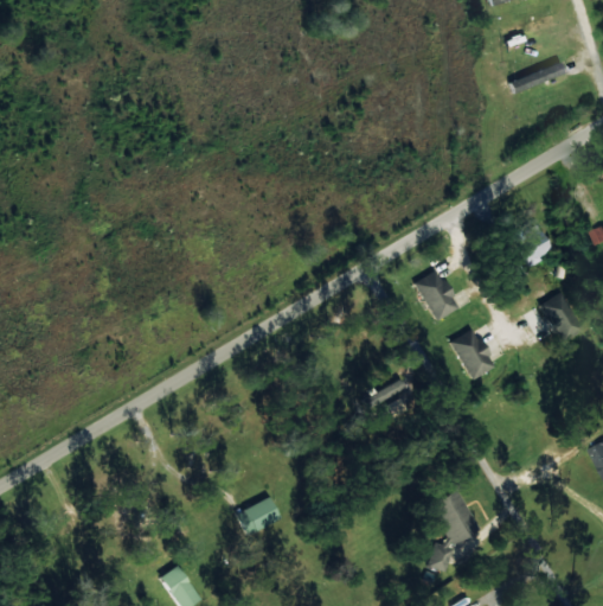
[(553,250),(544,230),(517,243),(528,268),(544,261),(540,256),(553,250)]
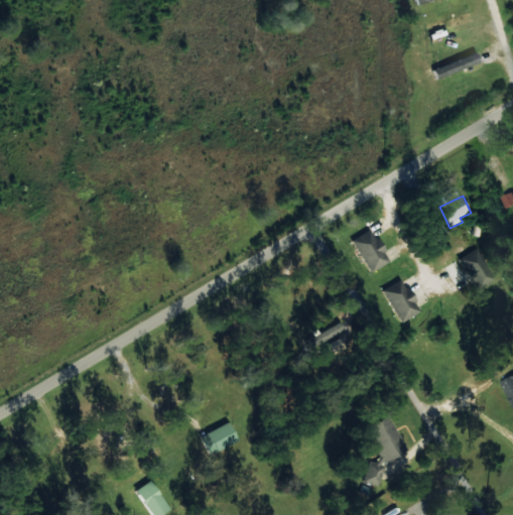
[(373,272),(392,261),(374,229),(354,240),(373,272)]
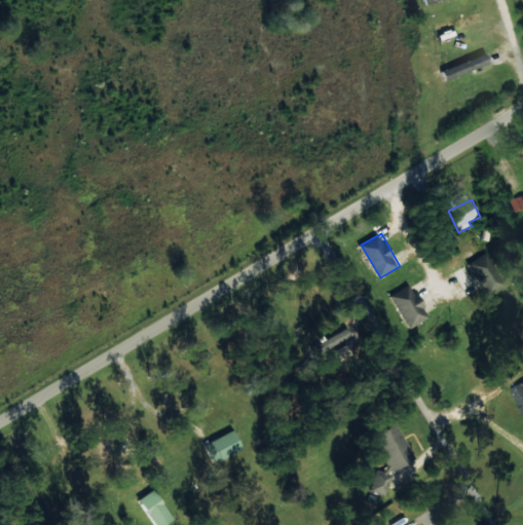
[(506,288),(491,254),(471,262),(485,296),(506,288)]
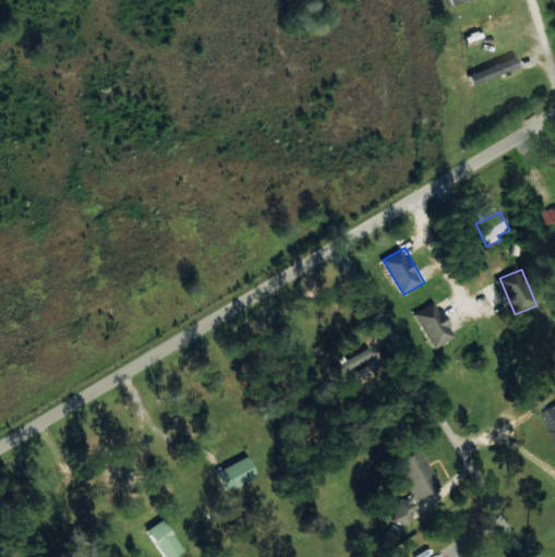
[(418,314),(434,349),(456,338),(439,303),(418,314)]
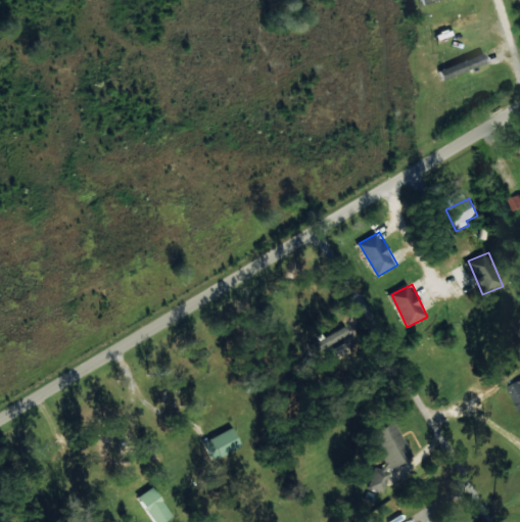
[(351,333),(346,326),(320,342),(324,349),(351,333)]
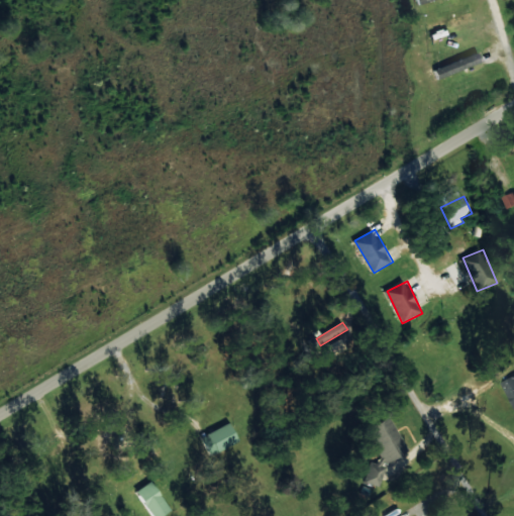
[(374,484),(380,482),(378,479),(388,475),(384,465),(409,453),(393,417),(369,428),(382,459),(367,467),(374,484)]
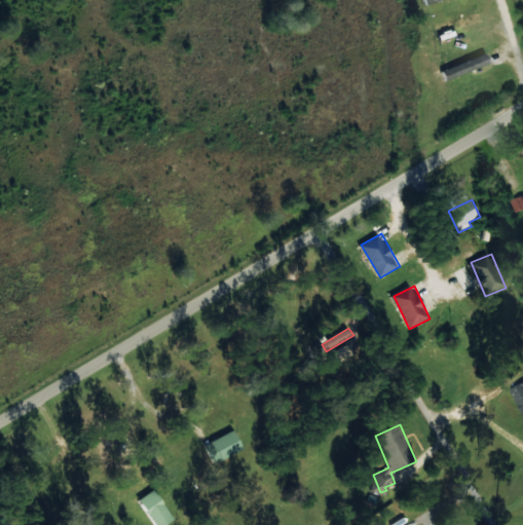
[(215,462),(245,451),(237,432),(208,443),(215,462)]
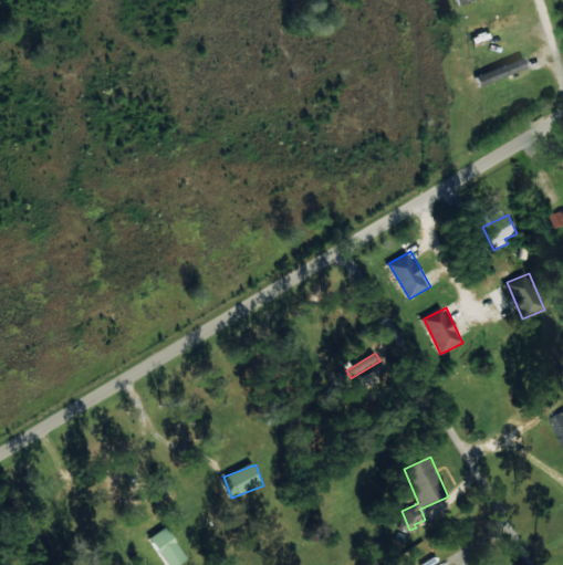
[(150,537),(167,564),(179,564),(188,560),(169,526),(150,537)]
